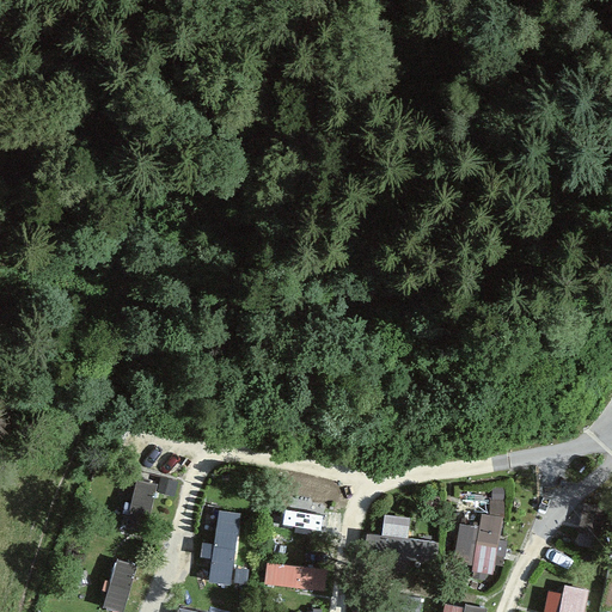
[(136,483),(127,531),(144,534),(154,487),(136,483)]
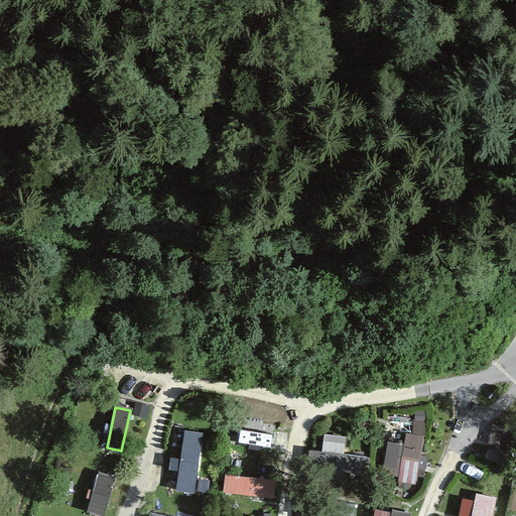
[(510,426),(494,423),(488,454),(504,457),(510,426)]
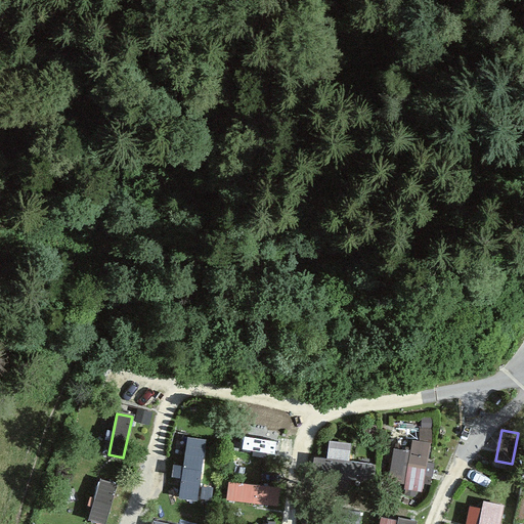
[(326,456),(348,463),(354,444),(333,438),(326,456)]
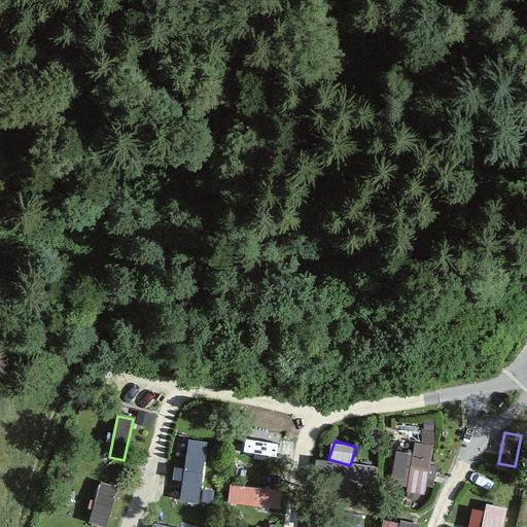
[(282,444),(236,442),(234,459),(281,462),(282,444)]
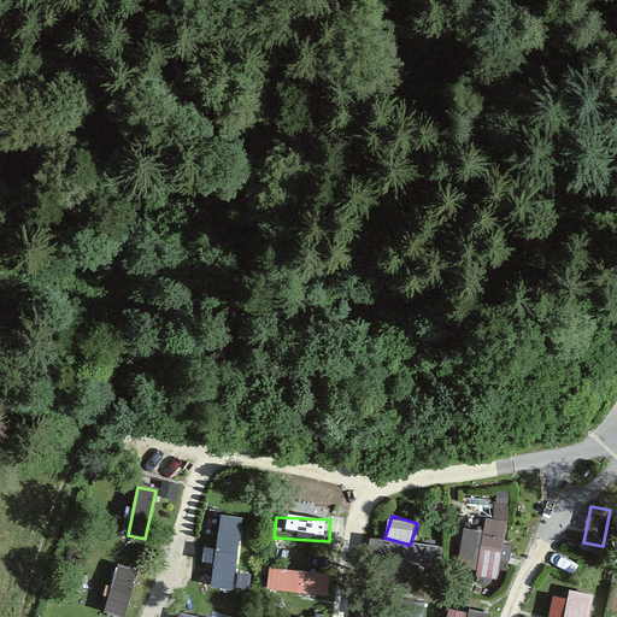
[(233,592),(244,521),(222,518),(211,588),(233,592)]
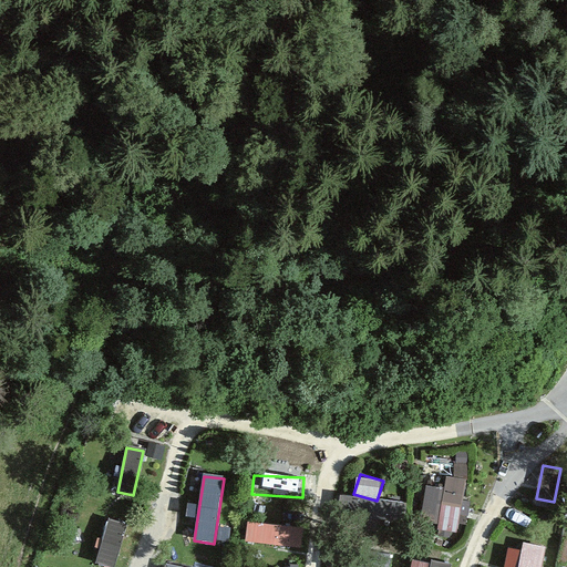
[(445,478),(437,531),(456,534),(464,482),(445,478)]
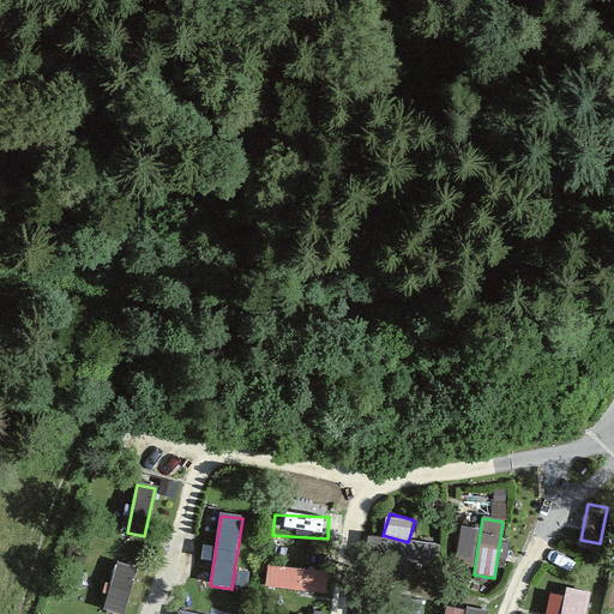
[(439,546),(367,537),(365,558),(437,567),(439,546)]
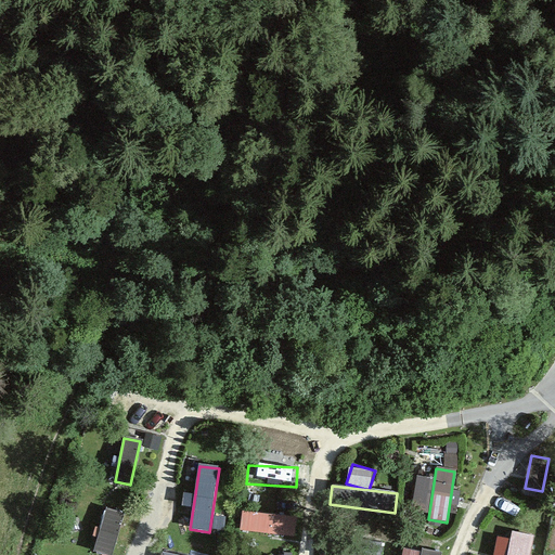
[(108,511),(95,553),(103,554),(111,554),(124,515),(108,511)]
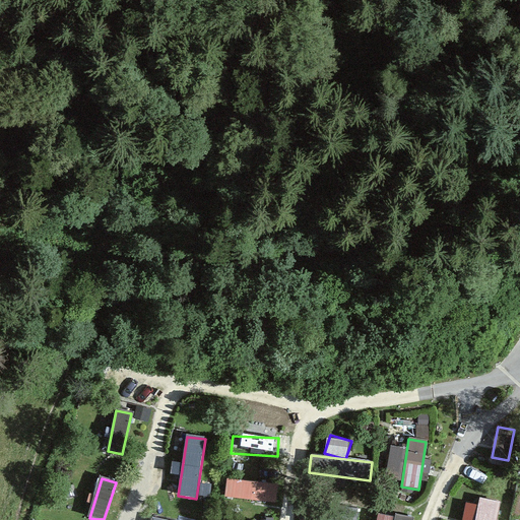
[(278,486),(228,480),(225,499),(276,505),(278,486)]
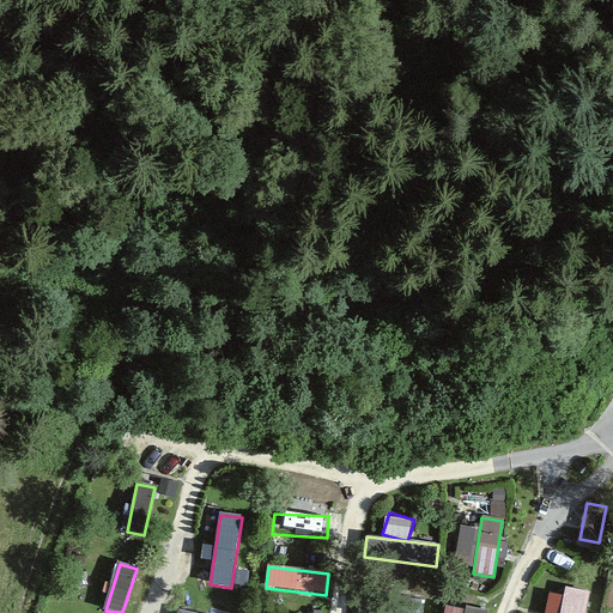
[(584,612),(590,588),(569,583),(562,612),(584,612)]
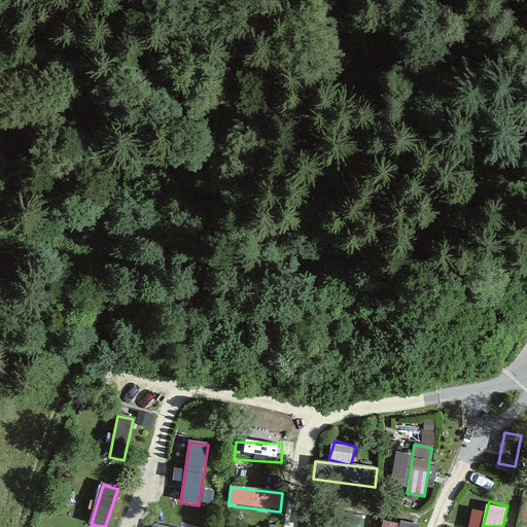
[(361,526),(362,517),(311,511),(309,526),(361,526)]
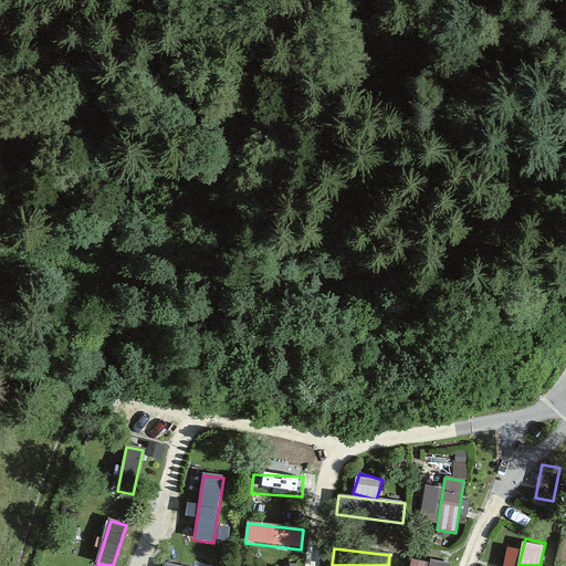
[(450,565),(451,562),(412,554),(410,565),(450,565)]
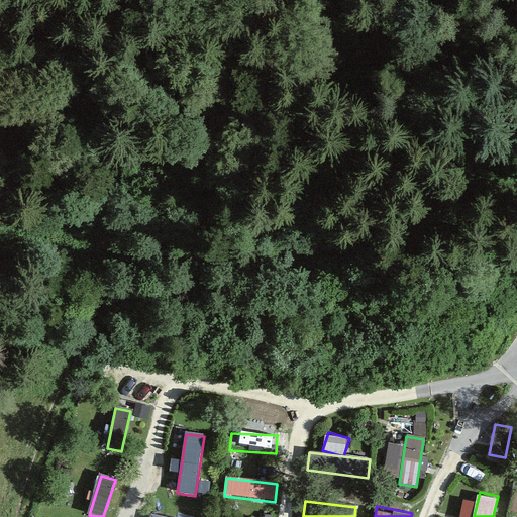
All buildings are outlined.
